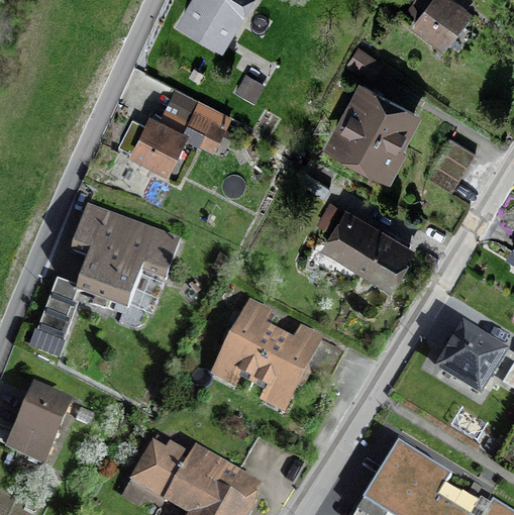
[(191,0),(180,18),(217,40),(241,0),(191,0)]
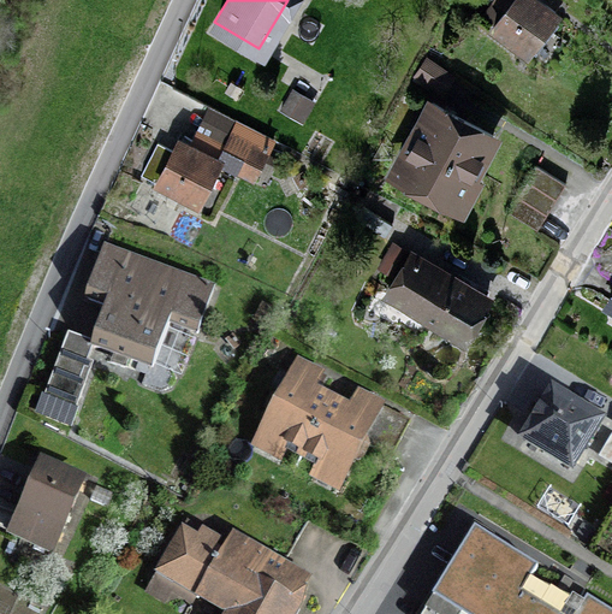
[(552,9),(539,0),(488,0),(500,10),(489,24),(523,48),(552,9)]
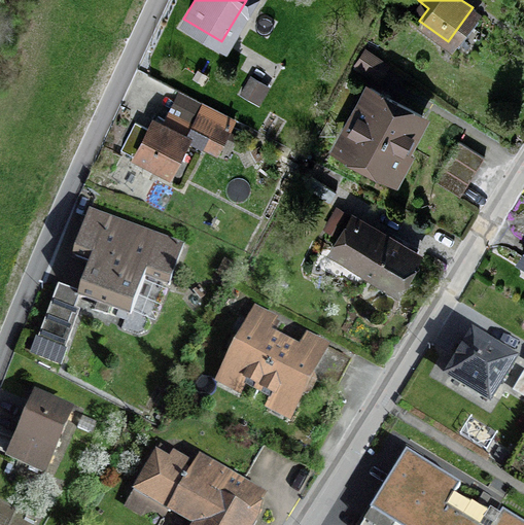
[(384,62),(362,46),(352,61),(375,76),(384,62)]
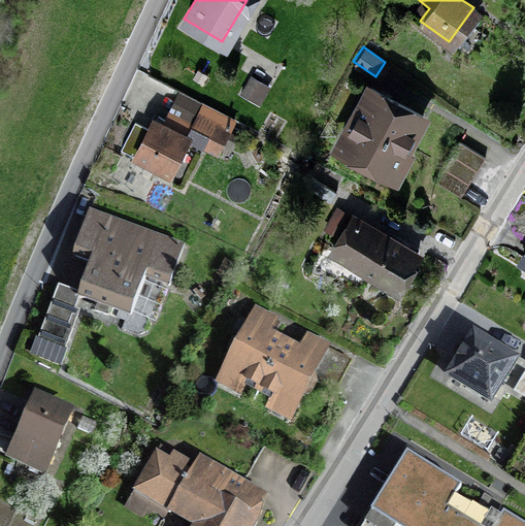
[(421,113),(367,86),(337,142),(386,168),(397,145),(402,148),(421,113)]
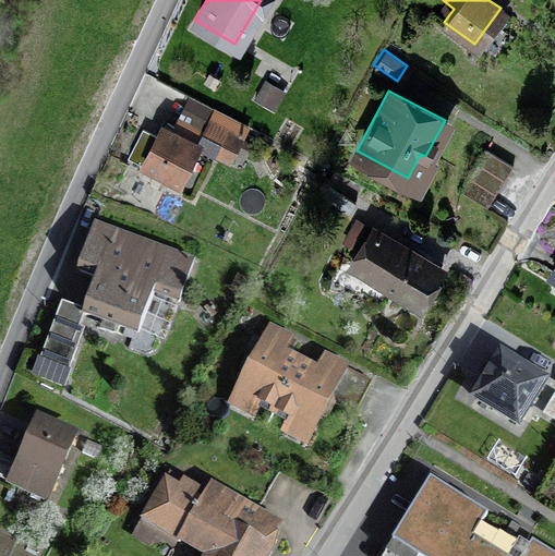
[(175,132),(158,124),(154,133),(141,127),(125,156),(141,164),(141,162),(176,180),(194,143),(227,159),(244,123),(213,107),(201,131),(180,120),(175,132)]
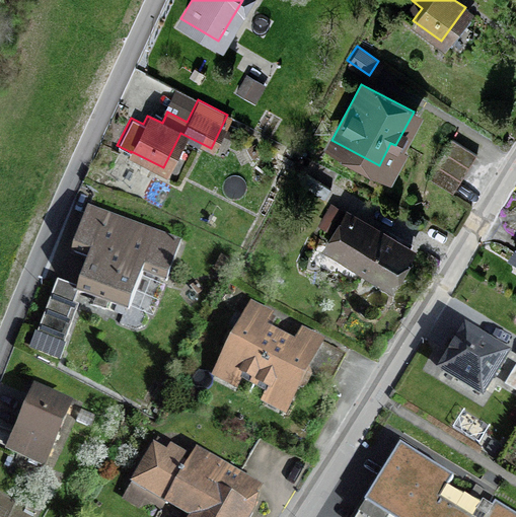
[(474,153),(448,136),(424,174),(450,191),(474,153)]
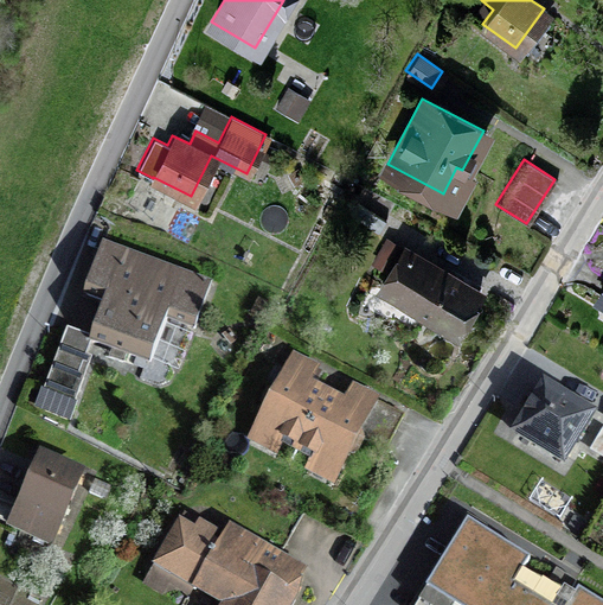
[(205,284),(102,244),(84,292),(101,299),(88,336),(87,335),(85,338),(89,341),(89,338),(146,360),(162,314),(190,325),(205,284)]
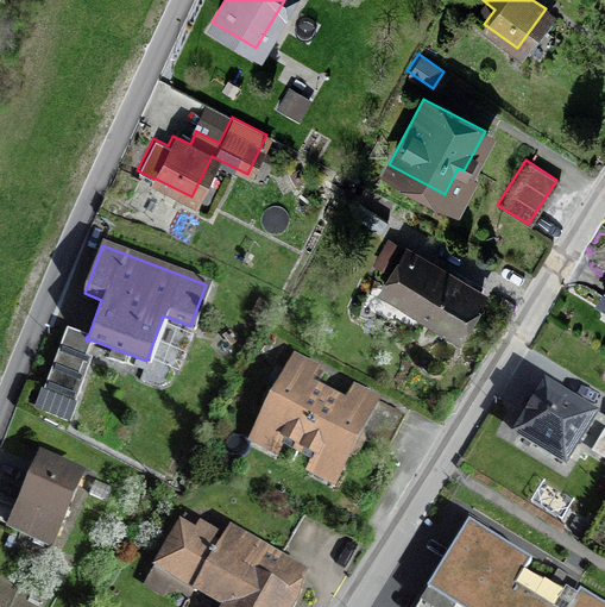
[(479,291),(408,248),(383,289),(455,332),(479,291)]
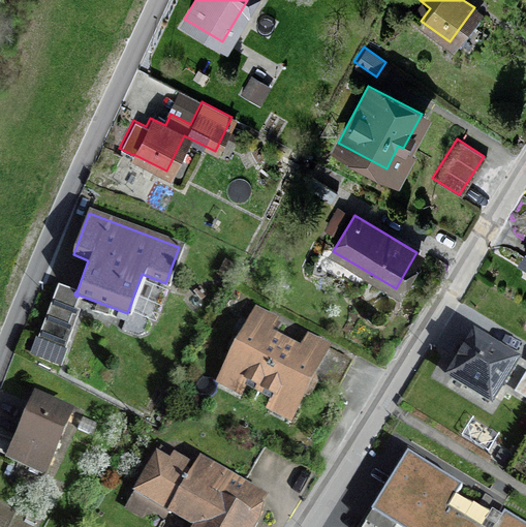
[(75,311),(51,302),(35,340),(61,349),(75,311)]
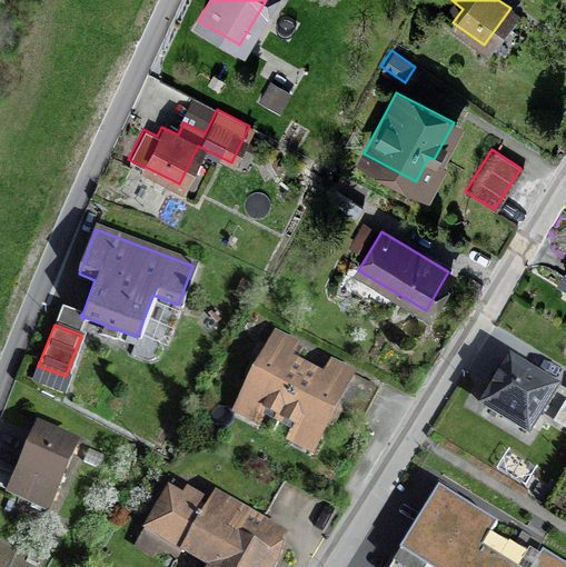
[(277,416),(301,371),(284,361),(294,344),(275,334),(258,366),(255,364),(249,365),(244,375),(246,381),(249,384),(241,397),(277,416)]
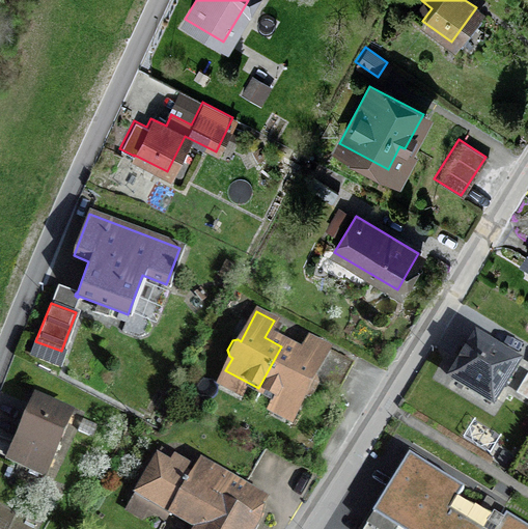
[(281,346),(258,388),(293,407),(300,392),(304,394),(308,393),(313,384),(312,381),(334,392),(351,361),(306,337),(297,355),(281,346)]
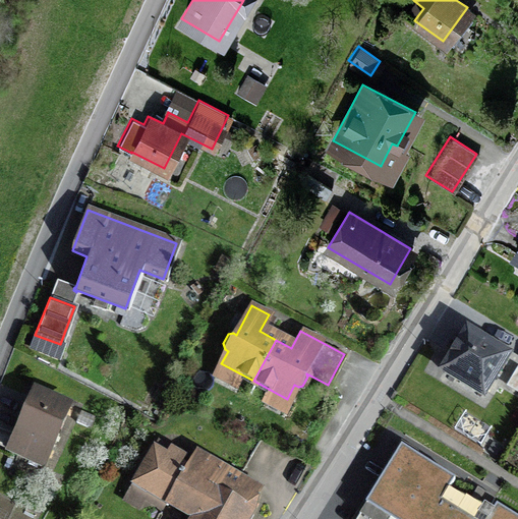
[(504,355),(465,332),(458,343),(451,342),(445,351),(450,356),(441,370),(479,394),(504,355)]
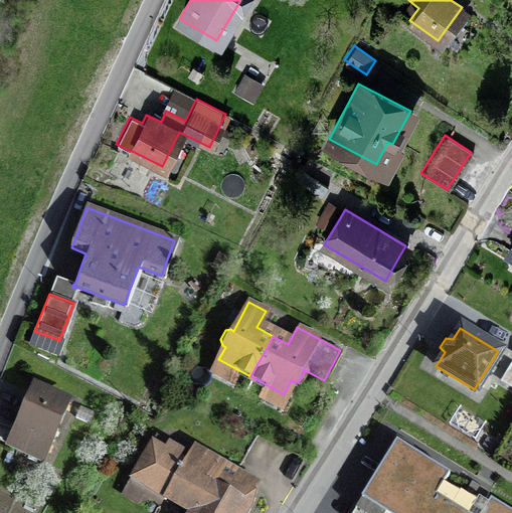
[(66,399),(31,384),(14,423),(18,425),(9,447),(40,460),(66,399)]
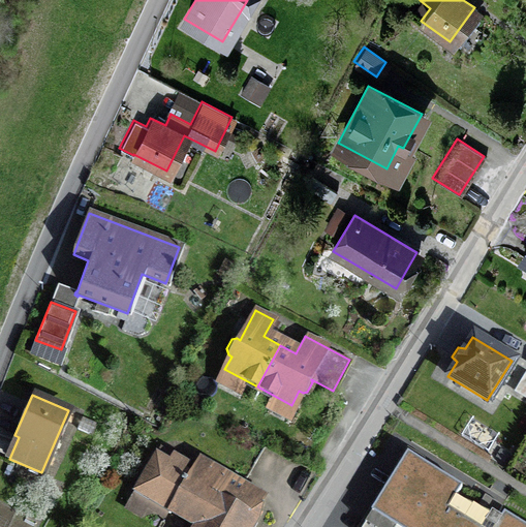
[(459,485),(404,452),(368,512),(394,526),(525,526),(500,512),(497,518),(486,509),(477,503),(455,492),(459,485)]
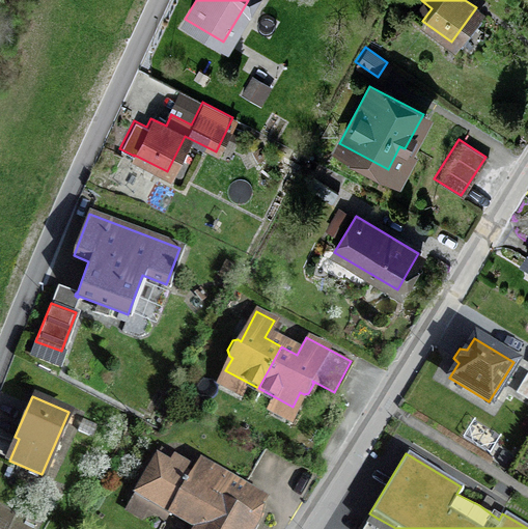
[(166,469),(151,460),(132,493),(169,514),(171,510),(198,526),(196,528),(245,528),(261,500),(206,469),(202,475),(192,469),(190,472),(183,468),(185,465),(172,457),(166,469)]
